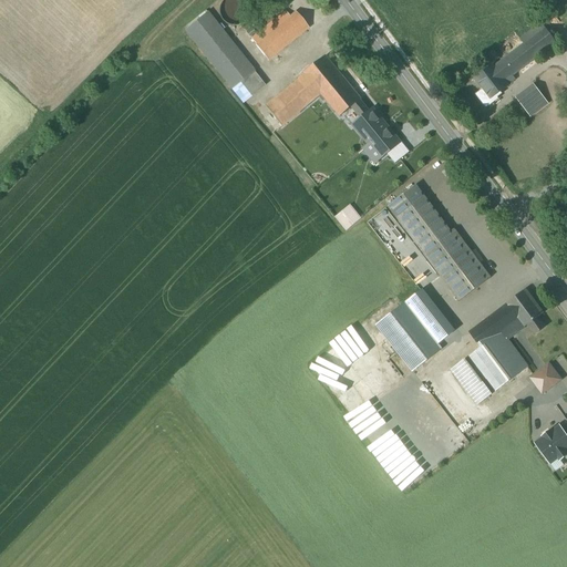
[(227,0),(226,1),(223,4),(220,9),(220,13),(222,18),(224,20),(227,23),(232,26),(235,26),(239,24),(243,22),(246,18),(247,12),(246,6),(243,2),(239,0),(227,0)]
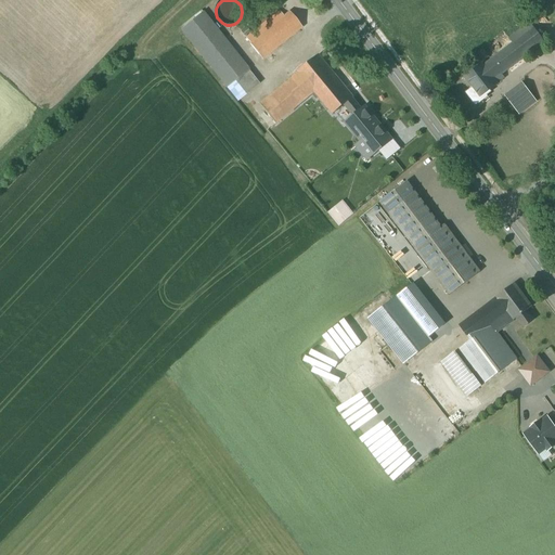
[(281,17),(276,12),(244,38),(260,59),(301,26),(289,11),(281,17)]
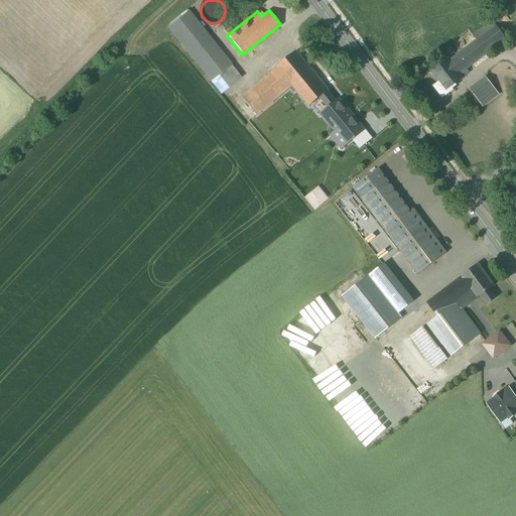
[(241,79),(188,12),(168,28),(173,34),(211,82),(219,76),(229,89),(241,79)]
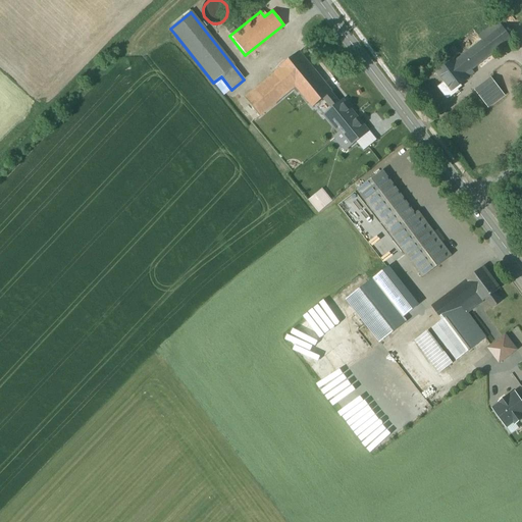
[(512,40),(498,22),(479,37),(482,41),(454,62),(454,60),(436,72),(445,83),(437,88),(448,100),(459,92),(456,88),(474,74),(471,70),(512,40)]
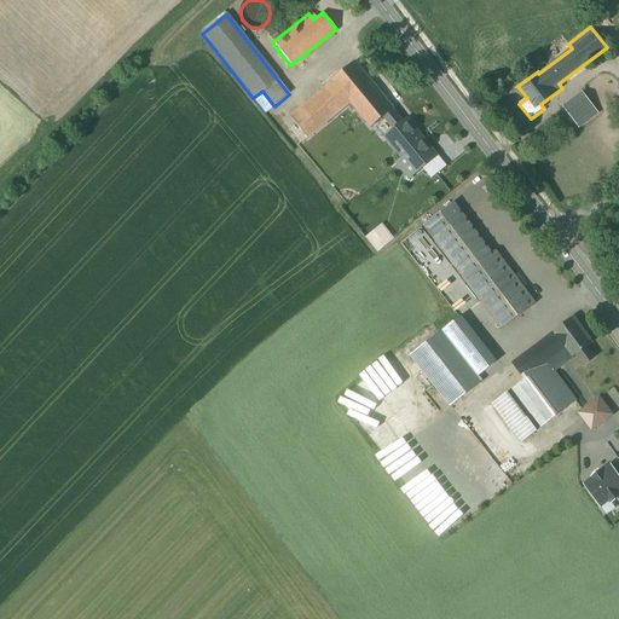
[(393,110),(350,63),(285,117),(305,139),(346,104),(368,129),(385,117),(393,110)]
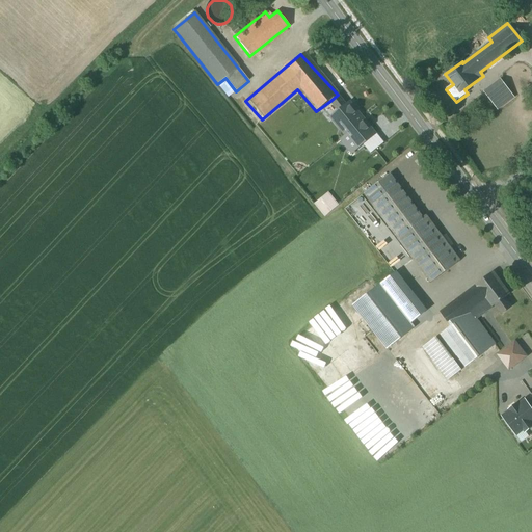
[(513,98),(500,80),(484,92),(497,109),(513,98)]
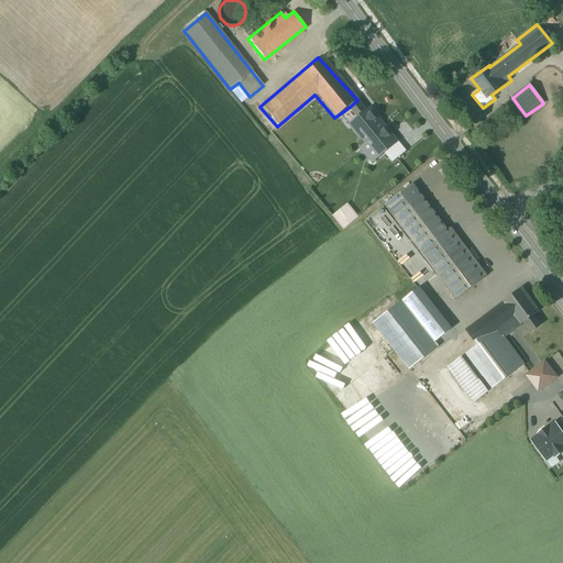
[(377,157),(396,142),(371,110),(366,112),(357,100),(350,107),(360,119),(351,124),(377,157)]
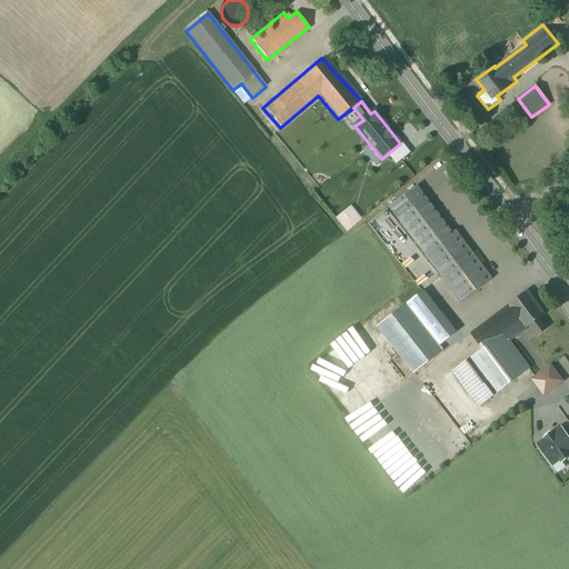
[(451,233),(425,198),(398,218),(461,302),(492,280),(456,231),(451,233)]
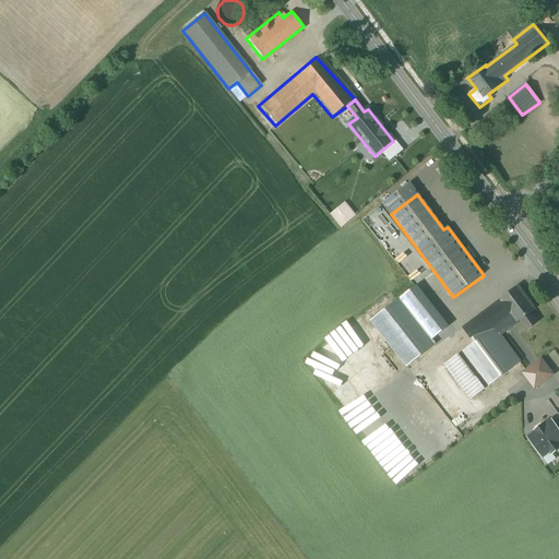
[(518,287),(463,329),(475,344),(480,352),(500,336),(521,321),(527,330),(537,322),(531,314),(535,310),(518,287)]
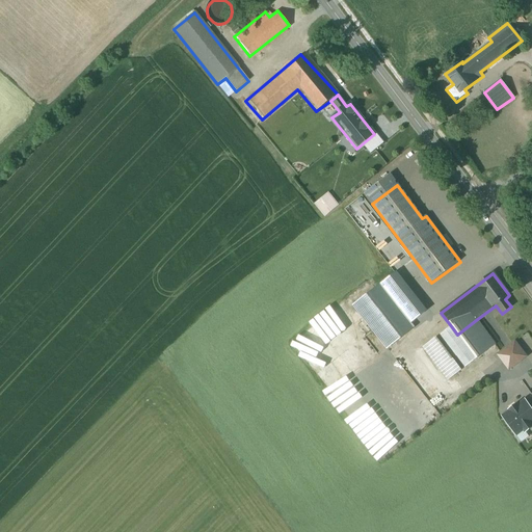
[(387,349),(428,317),(403,285),(402,286),(393,274),(353,306),(387,349)]
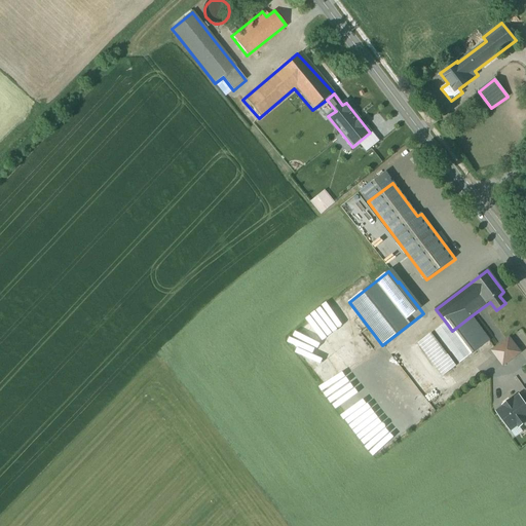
[(452,331),(447,324),(419,344),(443,376),(489,341),(471,316),(452,331)]
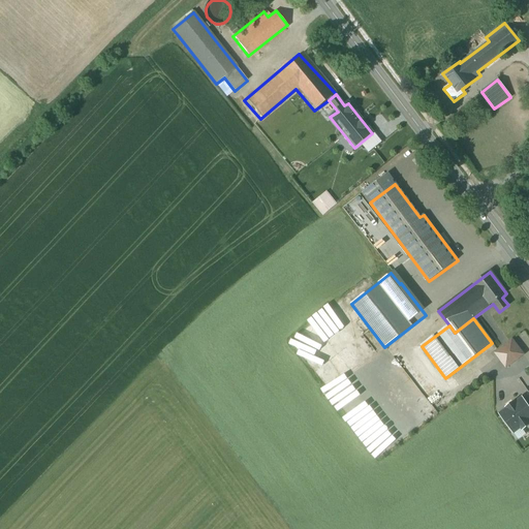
[(522,356),(510,341),(493,354),(503,369),(522,356)]
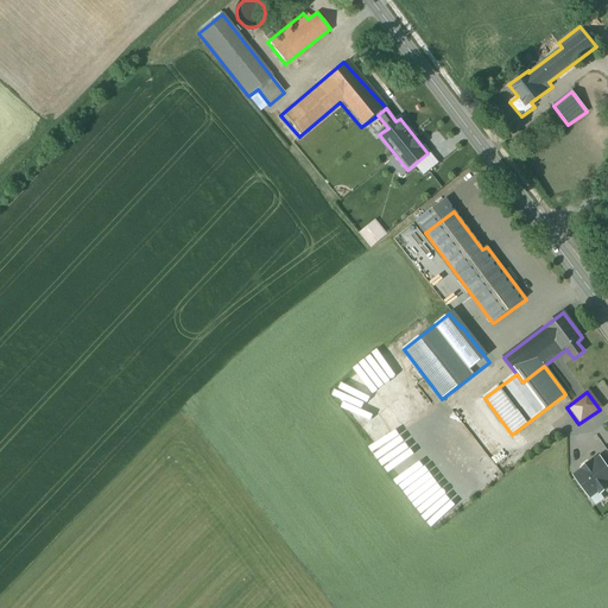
[(583,470),(575,476),(589,496),(590,496),(597,491),(600,494),(607,488),(607,486),(607,485),(607,483),(607,469),(603,463),(600,458),(591,464),(590,463),(582,469),(583,470)]
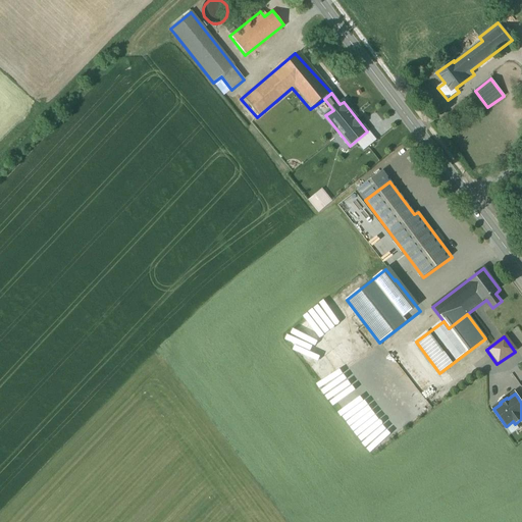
[(515,424),(513,421),(507,426),(512,433),(518,428),(515,424)]
